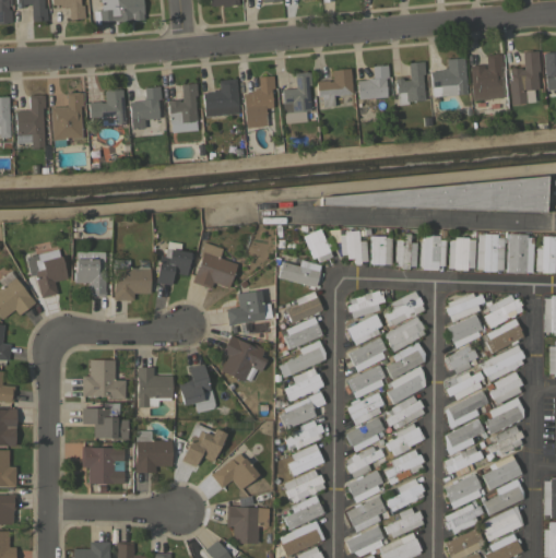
[(12,0),(12,6),(9,6),(10,11),(12,10),(13,23),(0,23),(0,0),(12,0)]
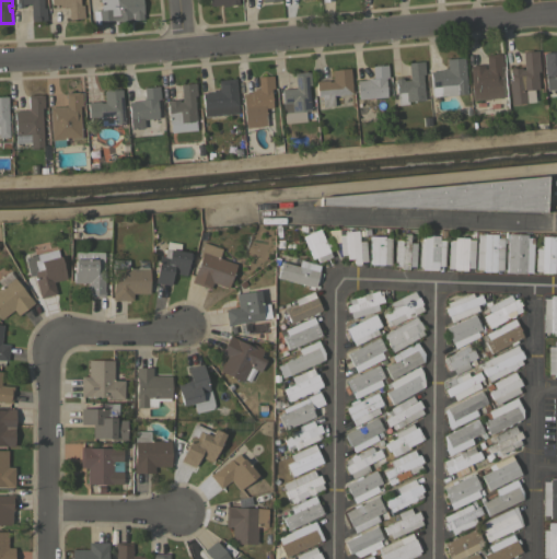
[(44,0),(45,9),(48,9),(48,21),(33,22),(33,4),(25,4),(25,7),(24,7),(24,9),(20,9),(20,8),(18,8),(18,4),(19,4),(18,0),(44,0)]
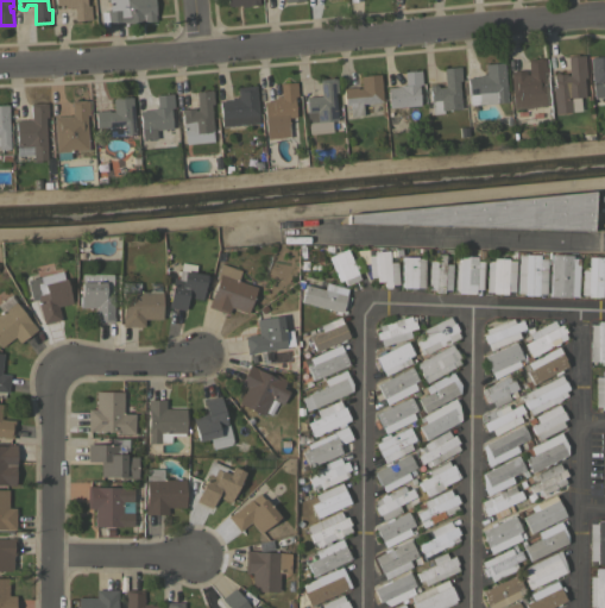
[(76,10),(71,10),(71,7),(68,8),(67,6),(57,6),(57,0),(88,0),(89,6),(93,6),(94,20),(77,22),(76,10)]
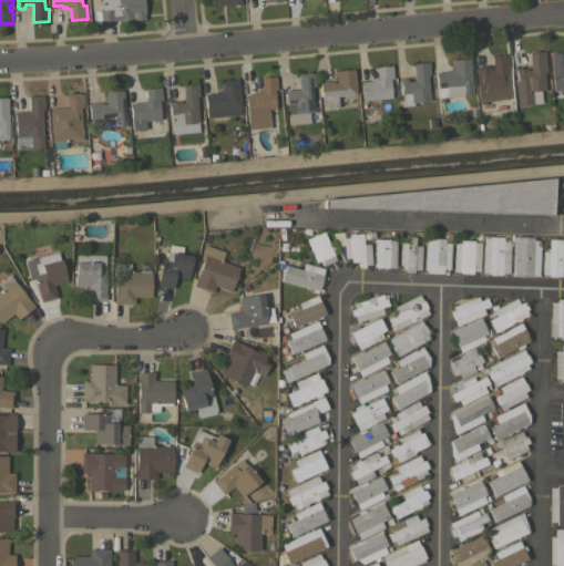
[(146,0),(147,14),(146,14),(147,20),(118,22),(118,24),(103,26),(103,24),(96,26),(95,11),(105,11),(104,0),(146,0)]
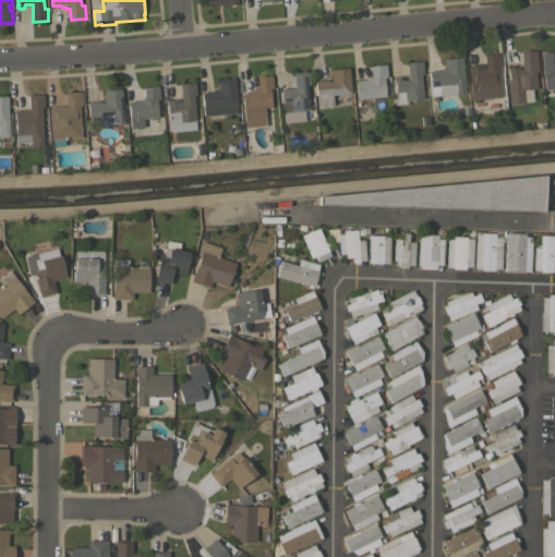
[(511,81),(510,72),(509,72),(509,69),(522,68),(522,70),(525,70),(523,52),(539,51),(540,72),(538,72),(539,89),(534,89),(535,103),(511,105),(509,81),(511,81)]
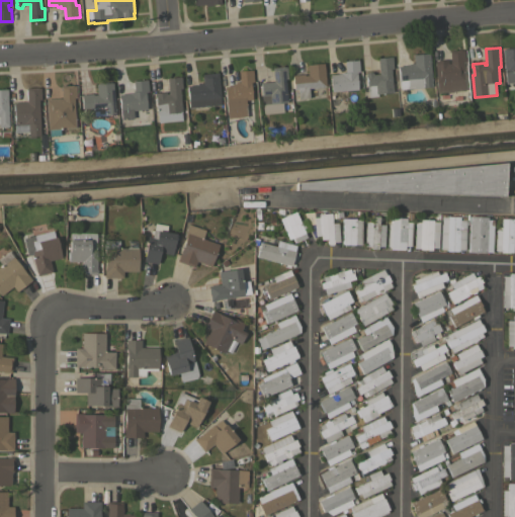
[(514,83),(507,84),(505,51),(514,50),(514,83)]
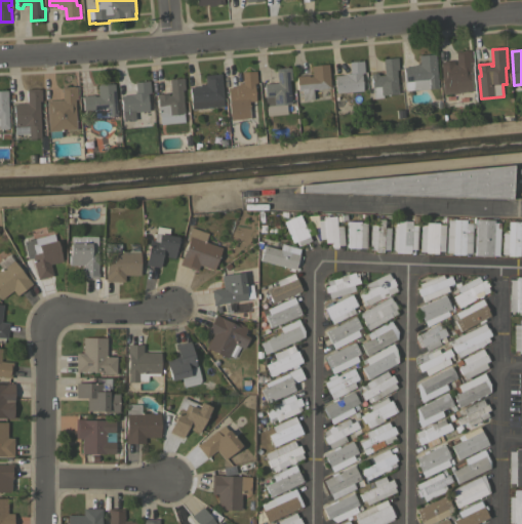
[(442,65),(455,63),(456,65),(458,65),(457,52),(469,51),(470,51),(472,51),(473,64),(471,64),(472,81),(473,92),(445,94),(442,65)]
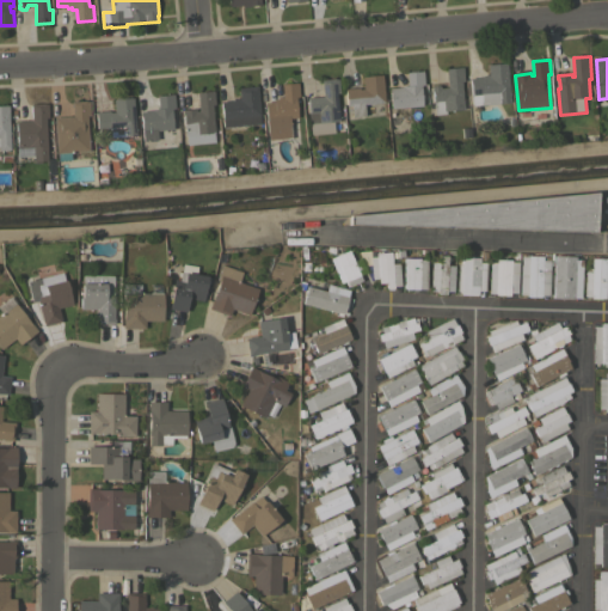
[(513,103),(474,107),(472,79),(485,78),(484,77),(491,75),(490,66),(509,63),(513,103)]
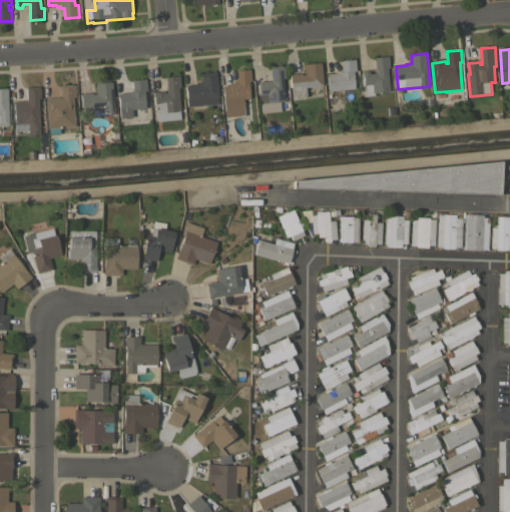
[(391,92),(376,93),(376,96),(367,97),(365,73),(371,72),(371,74),(377,74),(376,58),(390,57),(391,68),(389,69),(391,92)]
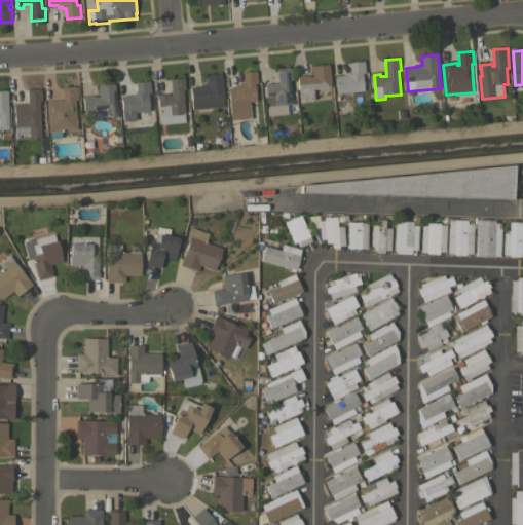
[(337,76),(347,75),(347,74),(352,74),(351,63),(366,62),(367,73),(364,74),(365,91),(338,94),(337,76)]
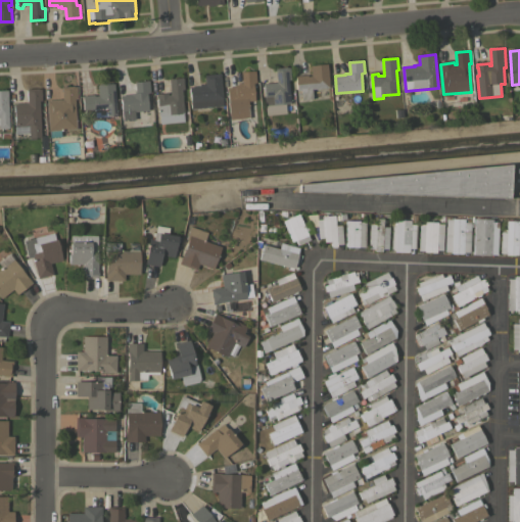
[(309,76),(309,77),(313,77),(312,66),(329,64),(331,88),(313,90),(314,99),(303,100),(302,91),(298,91),(297,77),(309,76)]
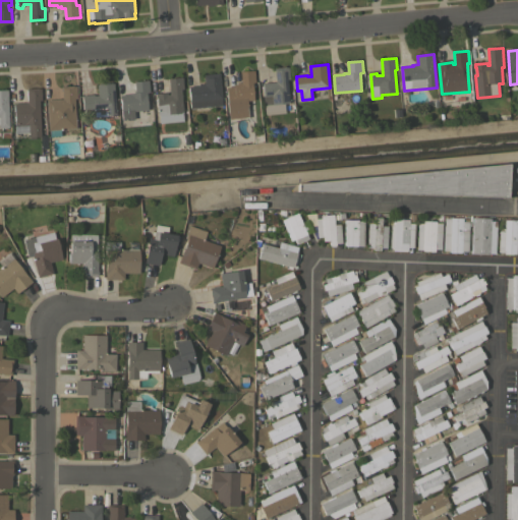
[(291,104),(286,104),(287,114),(267,116),(264,83),(277,82),(276,68),(287,67),(287,68),(290,67),(291,79),(289,79),(291,104)]
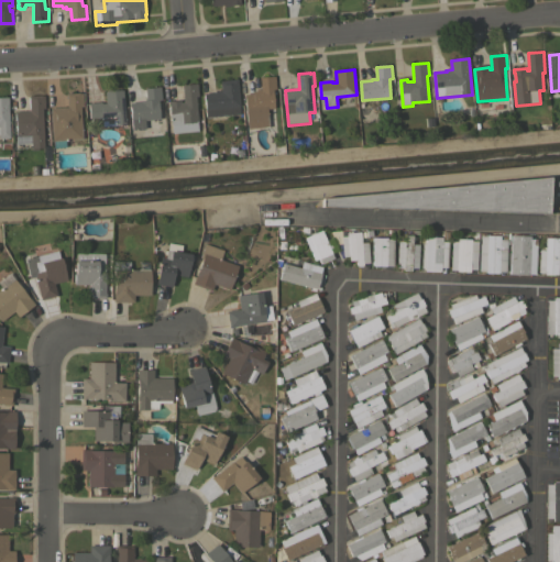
[(254,95),(254,91),(257,91),(257,89),(262,89),(261,78),(276,76),(277,89),(275,90),(276,109),(268,110),(271,127),(250,129),(246,95),(254,95)]
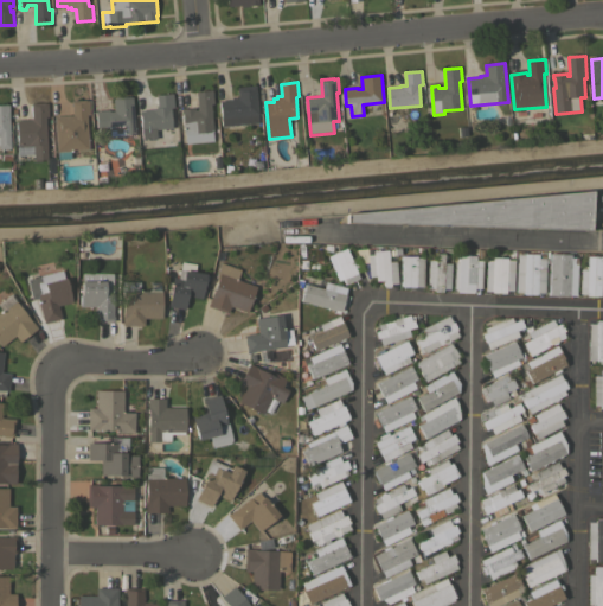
[(222,102),(233,101),(233,99),(239,99),(238,88),(257,85),(261,123),(224,127),(222,102)]
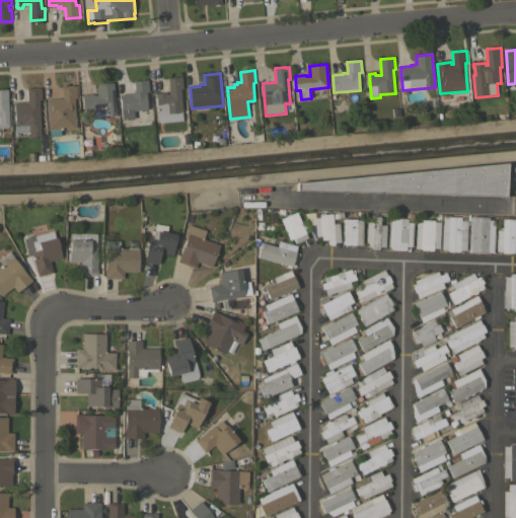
[(159,116),(158,116),(157,105),(158,105),(157,97),(157,98),(156,94),(167,93),(167,95),(170,94),(169,79),(183,77),(185,89),(181,89),(183,113),(185,122),(160,124),(159,116)]
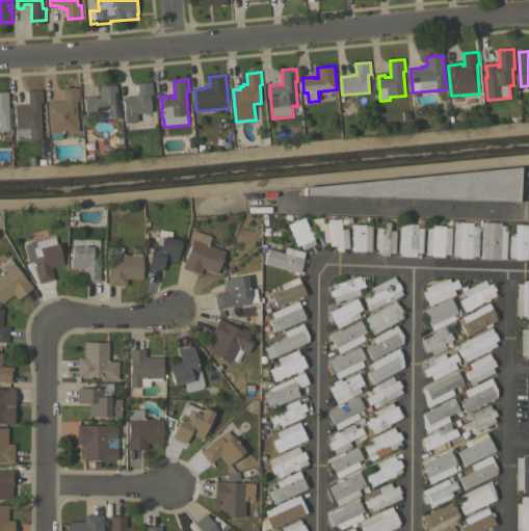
[(124,98),(135,97),(135,96),(139,95),(138,84),(153,82),(154,95),(152,95),(153,112),(138,113),(138,122),(126,123),(124,98)]
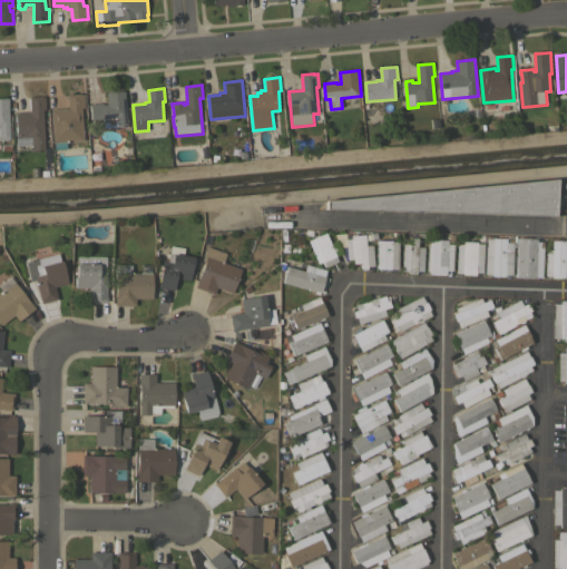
[(129,127),(119,128),(119,126),(106,127),(105,119),(93,120),(91,105),(105,104),(105,105),(108,105),(108,94),(126,91),(129,127)]
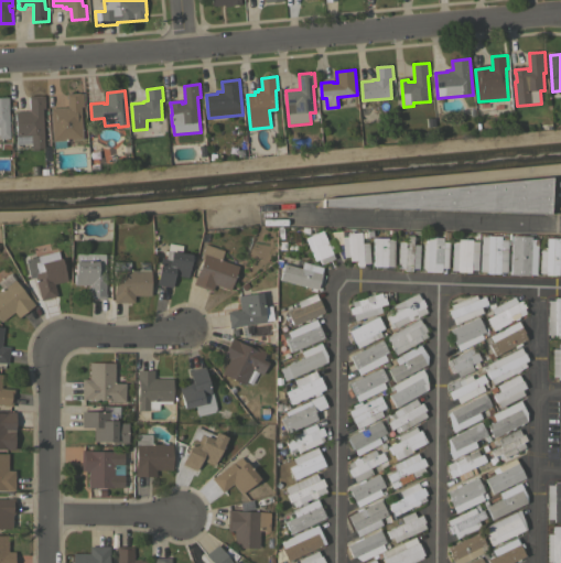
[(69,108),(68,95),(85,94),(85,107),(82,107),(84,140),(67,141),(67,147),(54,148),(52,109),(69,108)]
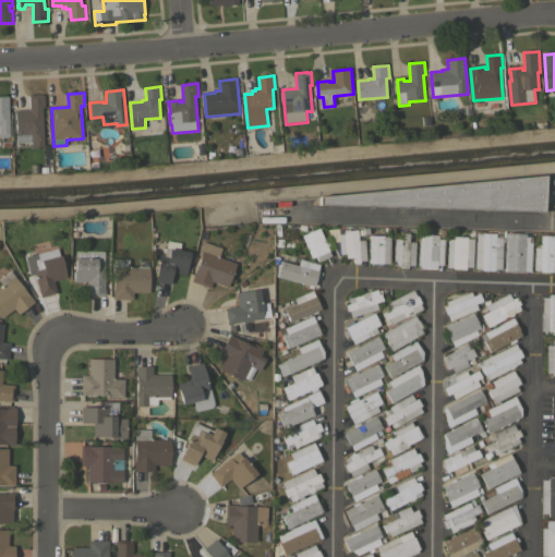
[(45,147),(39,147),(39,149),(33,149),(33,134),(29,134),(29,143),(19,143),(17,124),(15,124),(15,120),(17,120),(17,111),(31,110),(29,96),(45,95),(46,108),(44,108),(45,147)]
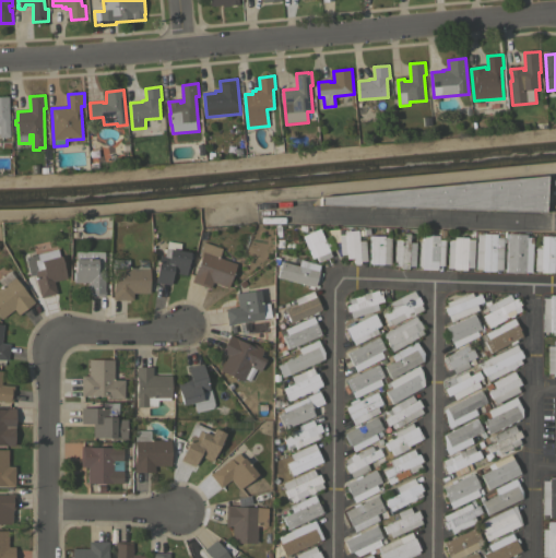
[(11,138),(1,138),(0,133),(0,97),(10,97),(11,138)]
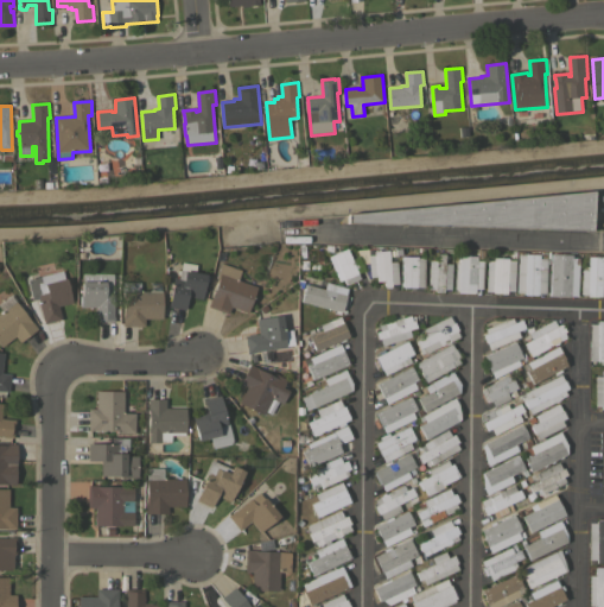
[(593,232),(349,223),(350,215),(595,191),(593,232)]
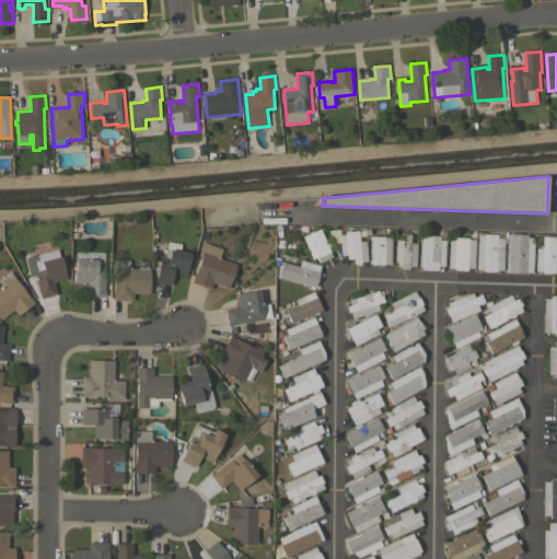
[(310,235),(309,234),(322,229),(326,241),(333,237),(337,249),(332,252),(334,256),(321,261),(320,257),(314,259),(304,237),(310,235)]
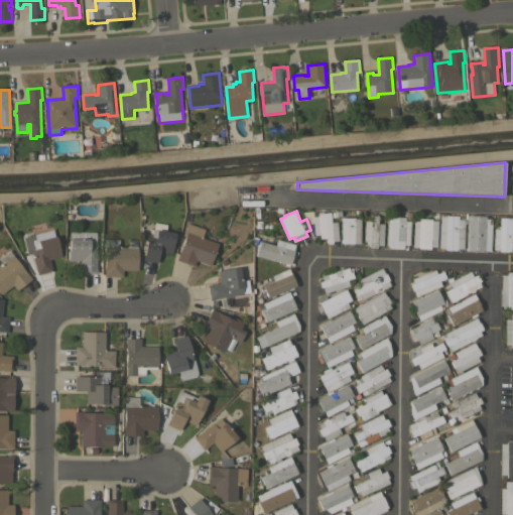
[(340,241),(334,242),(335,244),(329,245),(328,239),(322,239),(322,235),(315,236),(314,218),(313,218),(312,213),(319,212),(319,214),(332,213),(333,223),(339,223),(340,241)]
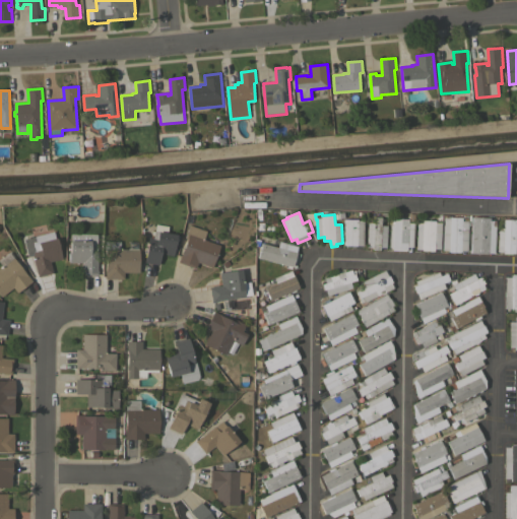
[(375,223),(375,216),(383,216),(382,225),(389,226),(388,248),(382,248),(381,250),(374,250),(374,248),(368,248),(369,223),(375,223)]
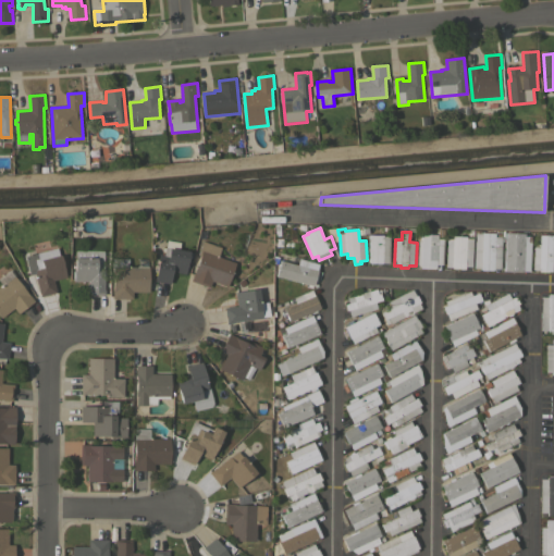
[(483,234),(483,233),(496,234),(496,237),(503,237),(502,270),(495,270),(495,271),(482,270),(482,269),(476,269),(478,234),(483,234)]
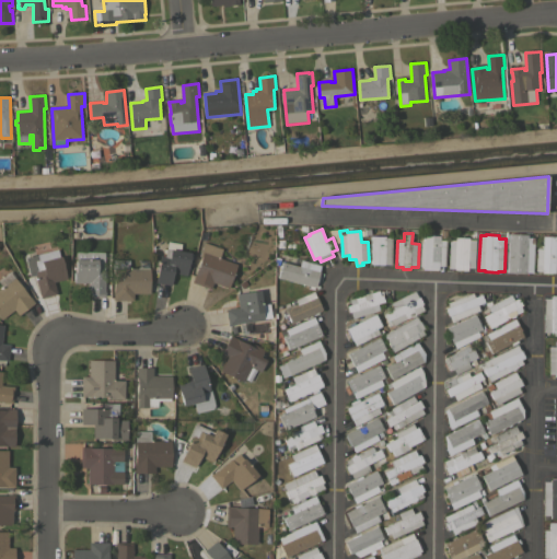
[(184,237),(181,252),(195,255),(194,259),(193,259),(193,261),(190,261),(188,276),(174,274),(173,286),(157,283),(161,263),(160,263),(161,256),(166,257),(170,235),(184,237)]
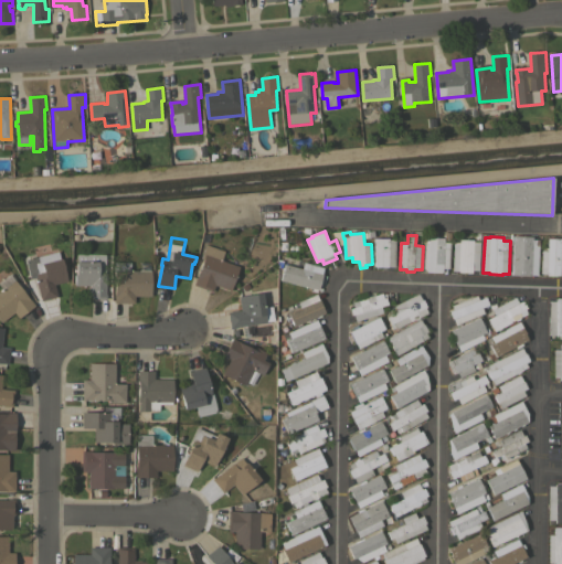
[(539,276),(532,276),(532,277),(513,276),(515,237),(533,237),(533,240),(540,241),(539,276)]
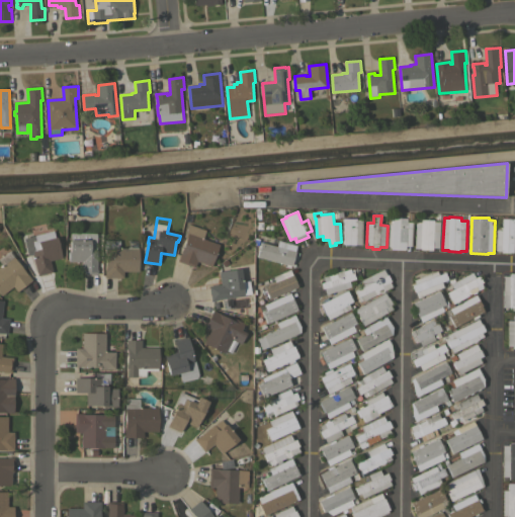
[(358,220),(357,221),(363,221),(363,246),(344,245),(345,219),(358,220)]
